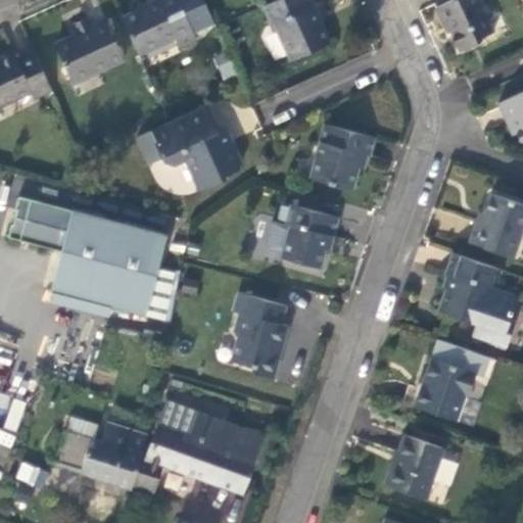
[(139,7),(122,15),(139,53),(175,36),(179,44),(196,36),(179,0),(156,0),(154,3),(148,0),(146,0),(142,2),(137,4),(139,7)]
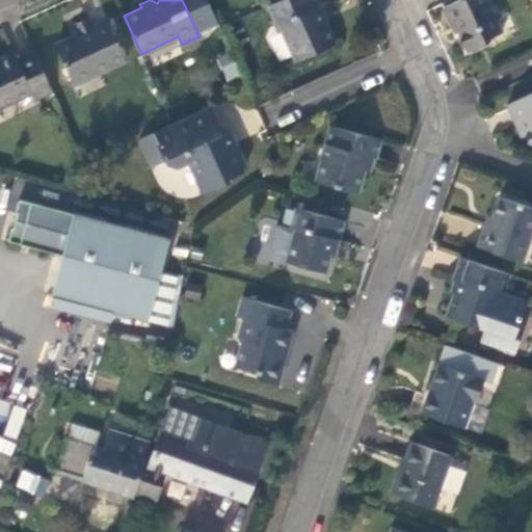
[(319,3),(317,0),(274,0),(267,3),(276,24),(282,21),(297,58),(336,42),(326,20),(321,8),(319,3)]
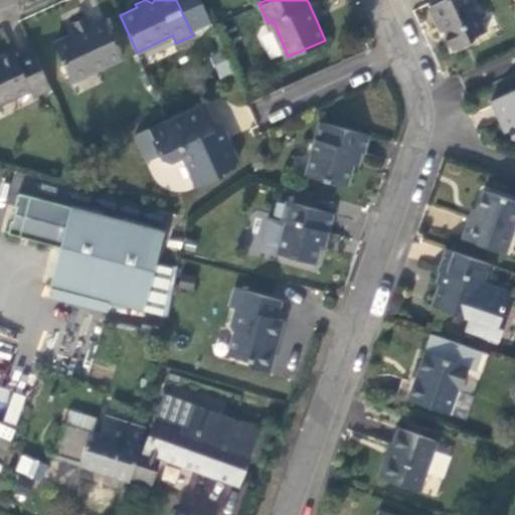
[(468,0),(441,0),(430,5),(437,20),(440,19),(453,48),(472,39),(470,36),(482,30),(468,0)]
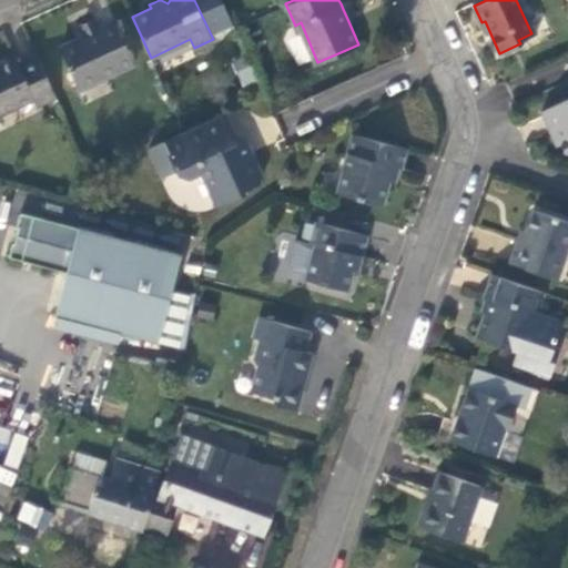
[(83,95),(139,69),(118,26),(103,33),(99,24),(89,29),(81,32),(87,43),(63,53),(83,95)]
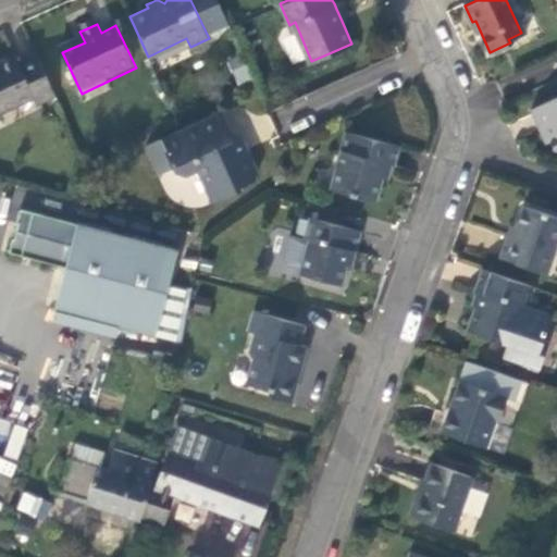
[(36,103),(56,95),(36,52),(17,60),(14,53),(2,59),(0,59),(0,110),(33,97),(36,103)]
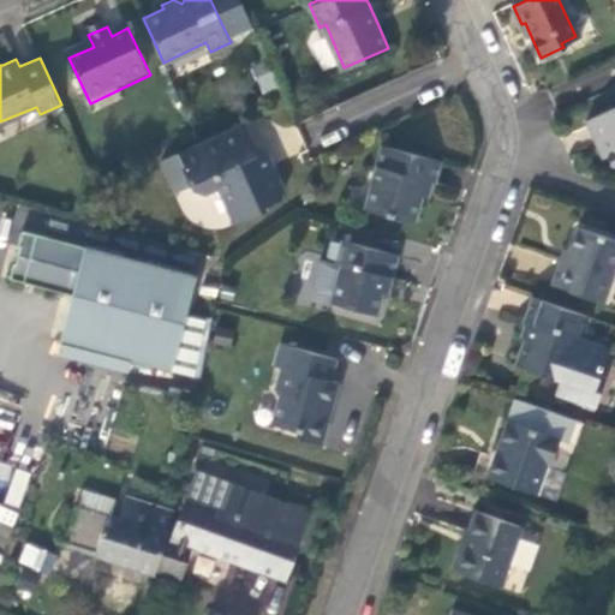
[(614,106),(587,119),(593,132),(598,142),(602,139),(613,163),(614,163),(614,106)]
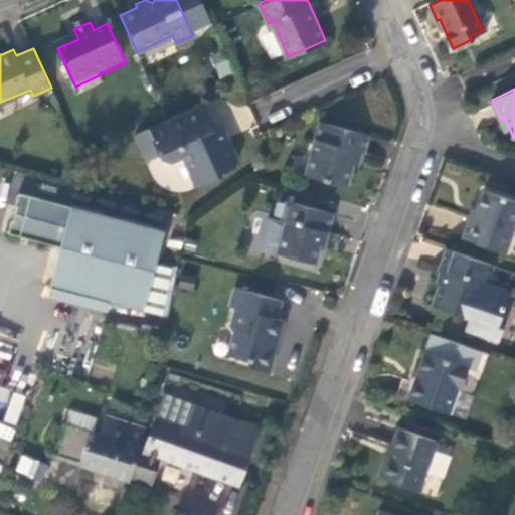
[(214,128),(207,114),(202,104),(135,135),(143,152),(156,146),(160,154),(162,158),(167,160),(171,161),(184,155),(195,178),(198,185),(224,173),(223,171),(237,165),(237,159),(228,141),(227,136),(214,142),(208,131),(214,128)]
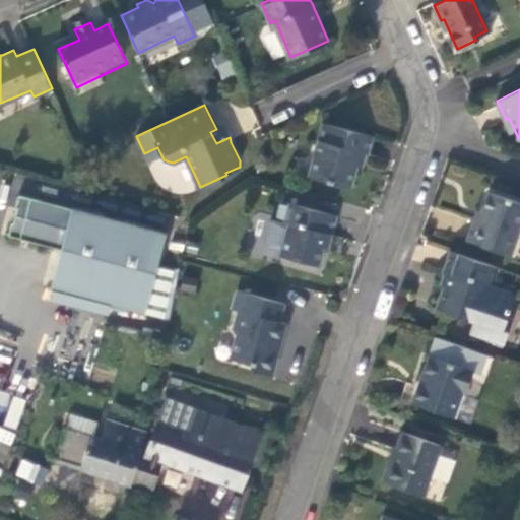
[(372,135),(323,122),(309,175),(350,186),(355,166),(360,150),(367,152),(372,135)]
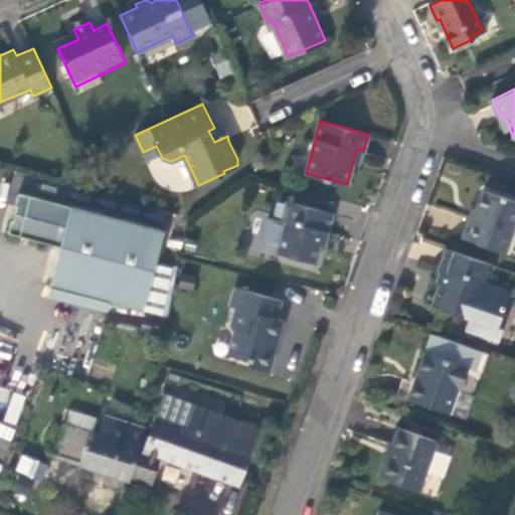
[(221,125),(214,128),(208,131),(214,142),(227,136),(221,125)]
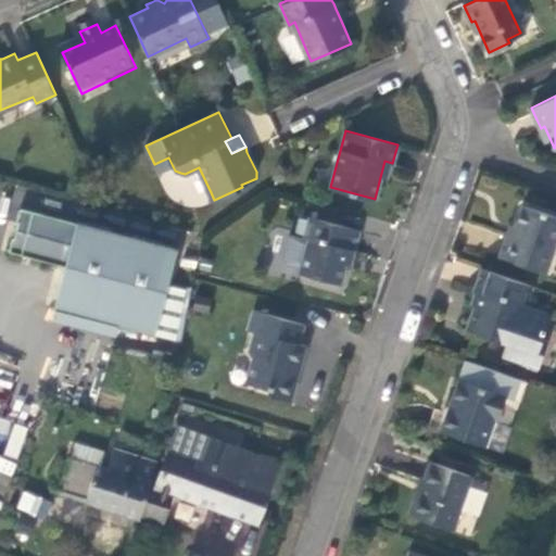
[(158,173),(173,166),(168,158),(154,164),(158,173)]
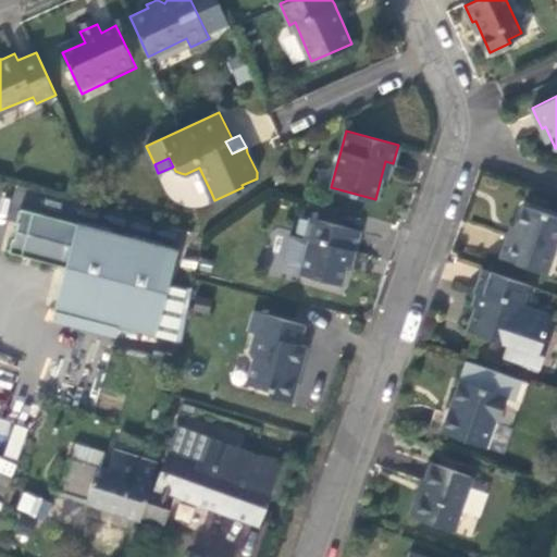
[(546,272),(556,240),(556,214),(525,205),(519,221),(514,235),(509,234),(502,256),(546,272)]
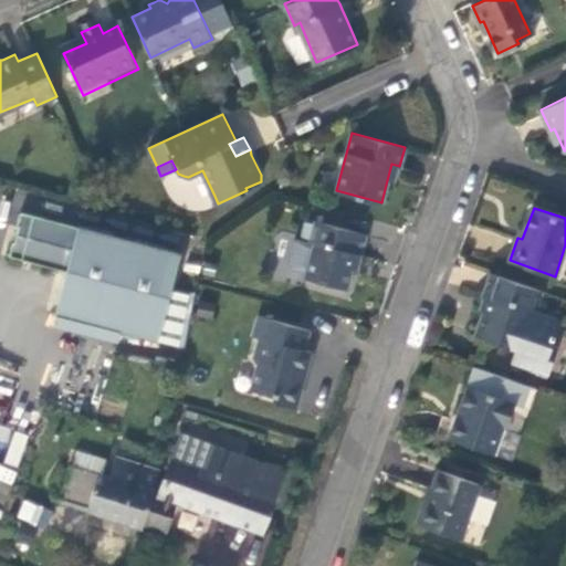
[(22,259),(40,263),(53,220),(35,215),(22,211),(18,226),(20,226),(16,241),(13,241),(10,255),(22,259)]
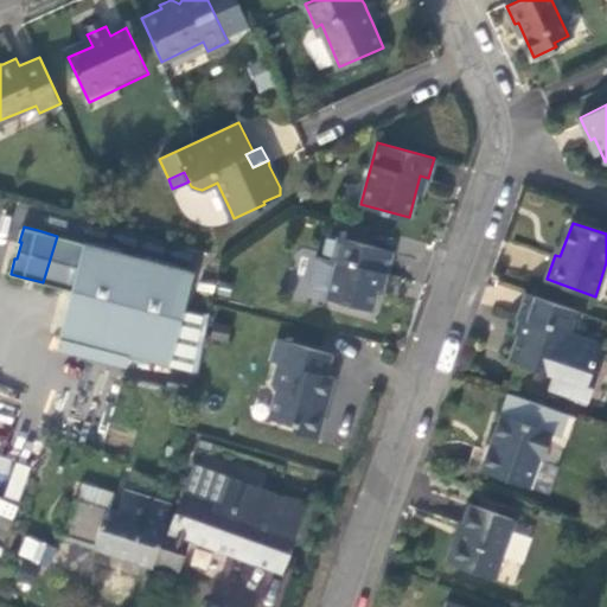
[(195,273),(57,236),(43,282),(72,291),(61,334),(170,364),(195,273)]
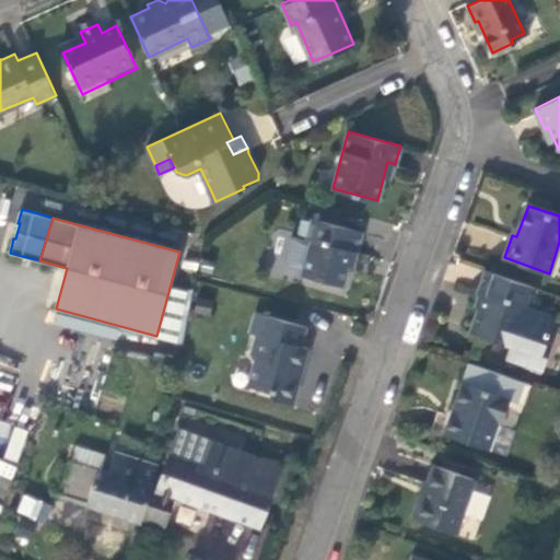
[(303,268),(301,273),(343,284),(352,251),(357,252),(363,231),(312,218),(305,238),(291,235),(286,258),(289,264),(303,268)]
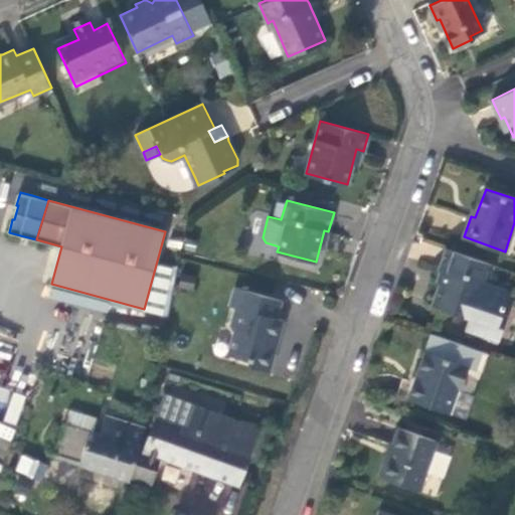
[(489,282),(495,264),(448,247),(441,267),(446,268),(440,285),(434,304),(471,317),(468,328),(499,339),(508,314),(503,312),(511,290),(489,282)]
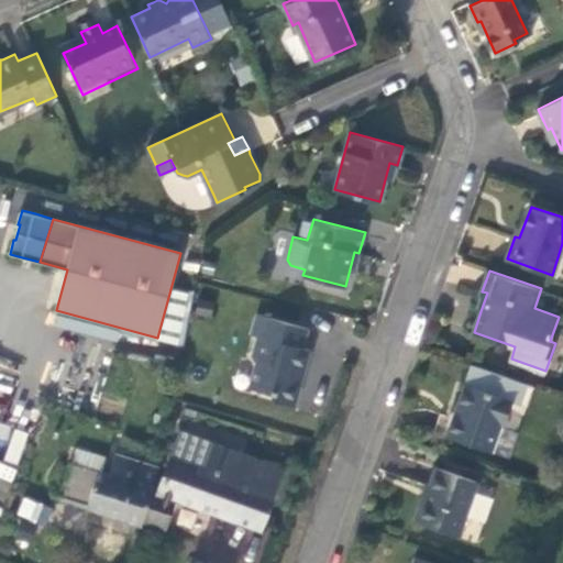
[(308,327),(256,311),(250,333),(257,335),(252,355),(255,362),(249,386),(271,393),(274,399),(295,405),(300,386),(296,379),(299,370),(305,371),(308,359),(310,349),(302,346),(308,327)]
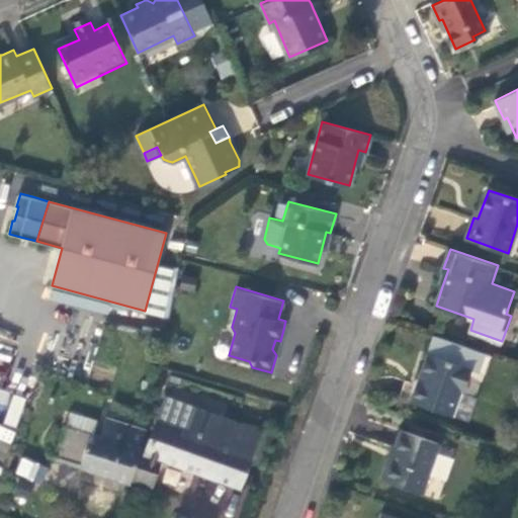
[(467,367),(428,353),(419,377),(411,400),(451,415),(467,420),(477,396),(459,391),(467,367)]
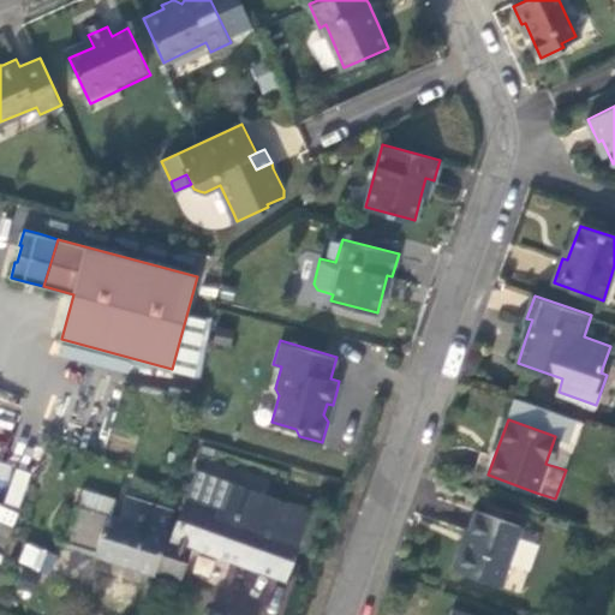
[(0,503),(0,521),(12,526),(30,472),(16,467),(4,506),(0,503)]
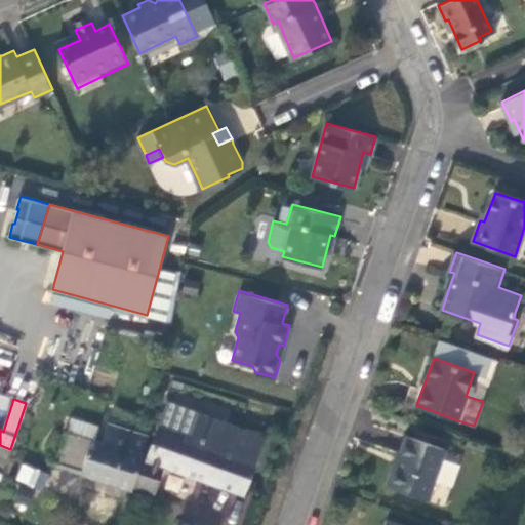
[(167,401),(158,426),(192,438),(200,413),(167,401)]
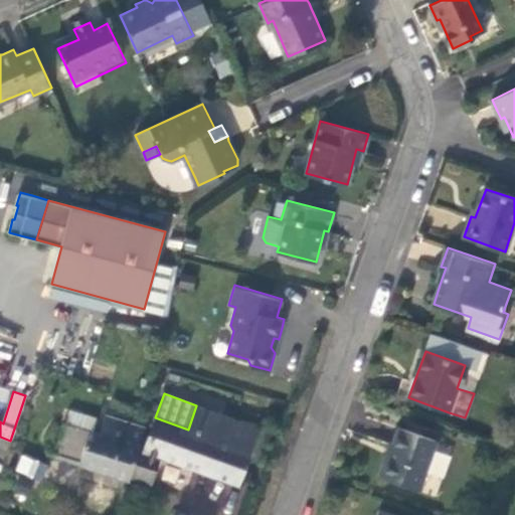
[(144,449),(139,447),(132,476),(152,482),(161,456),(204,472),(239,485),(255,448),(261,430),(196,405),(188,430),(155,417),(144,449)]
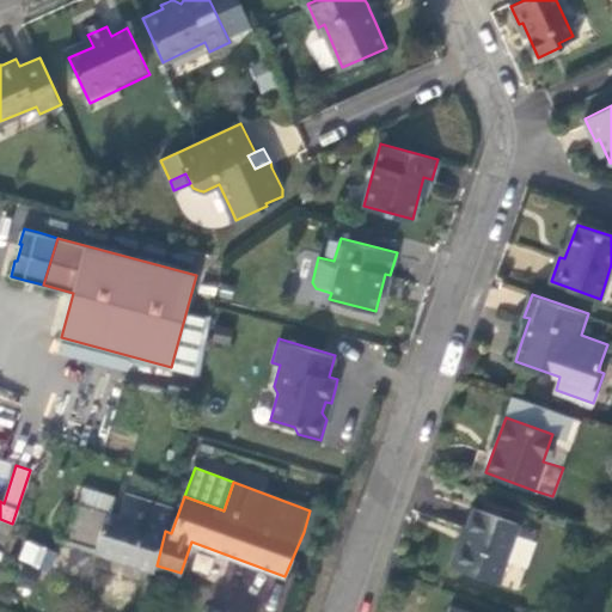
[(126,561),(154,569),(157,565),(165,531),(170,507),(127,494),(118,516),(77,502),(66,537),(109,552),(108,555),(126,561)]
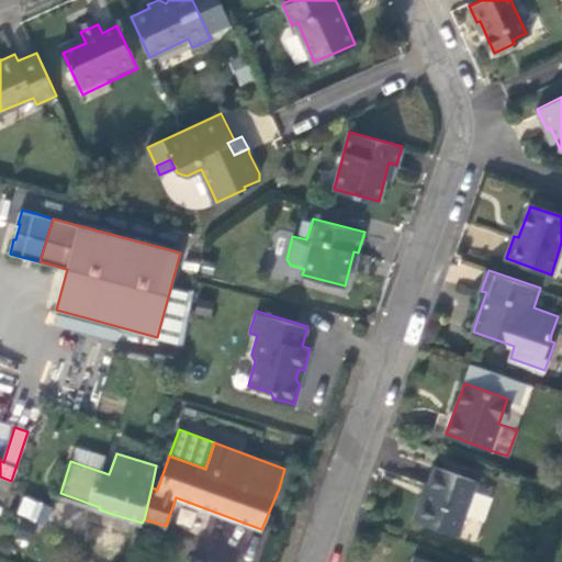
[(420,495),(413,518),(458,534),(464,514),(483,520),(491,497),(473,492),(478,480),(435,465),(428,484),(424,496),(420,495)]
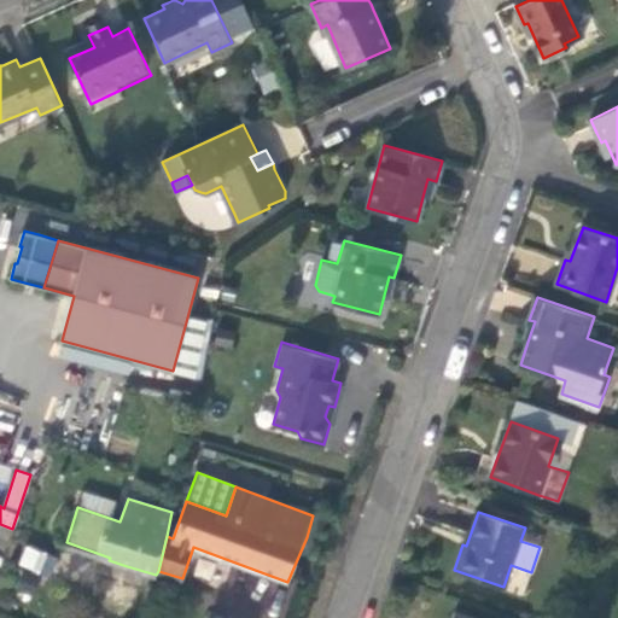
[(45,576),(53,555),(24,544),(17,565),(45,576)]
